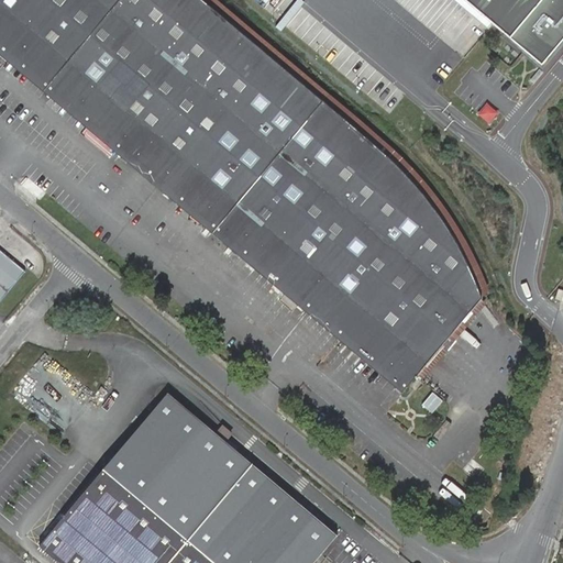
[(323,101),(201,0),(0,0),(0,56),(401,394),(418,375),(482,298),(474,280),(465,260),(455,242),(441,219),(426,198),(409,179),(379,150),(323,101)]
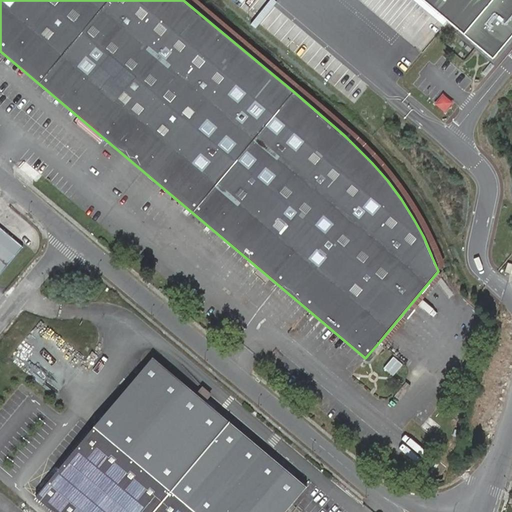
[(239,0),(276,32),(287,19),(265,0),(239,0)]
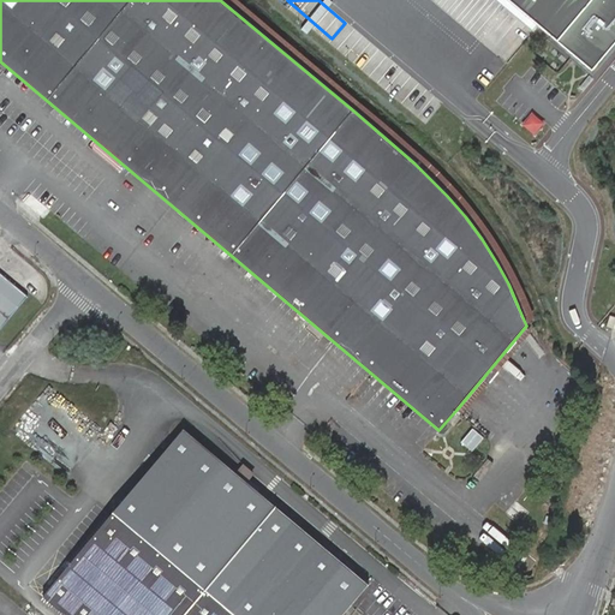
[(592,0),(506,0),(556,42),(592,0)]
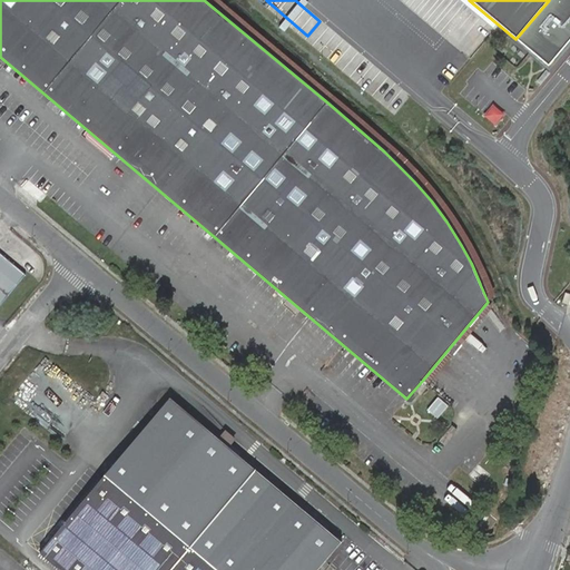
[(569,0),(549,0),(516,39),(549,67),(569,41),(569,0)]
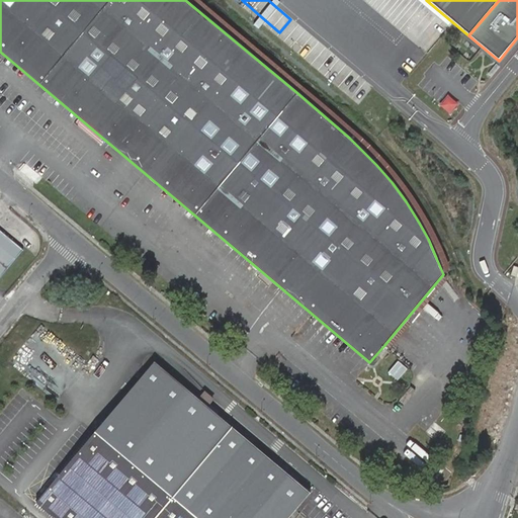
[(448,115),(457,103),(445,94),(436,106),(448,115)]
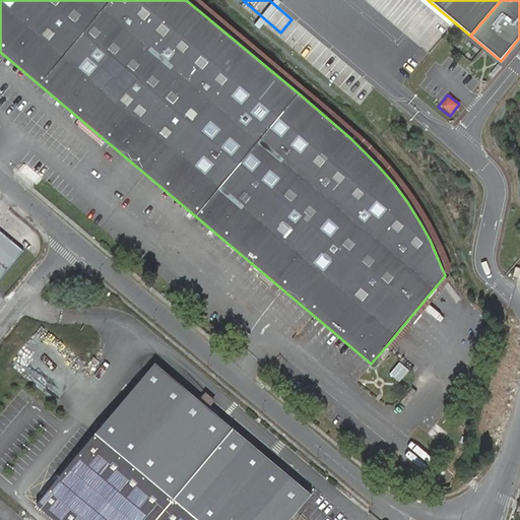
[(0,277),(23,250),(0,231),(0,277)]
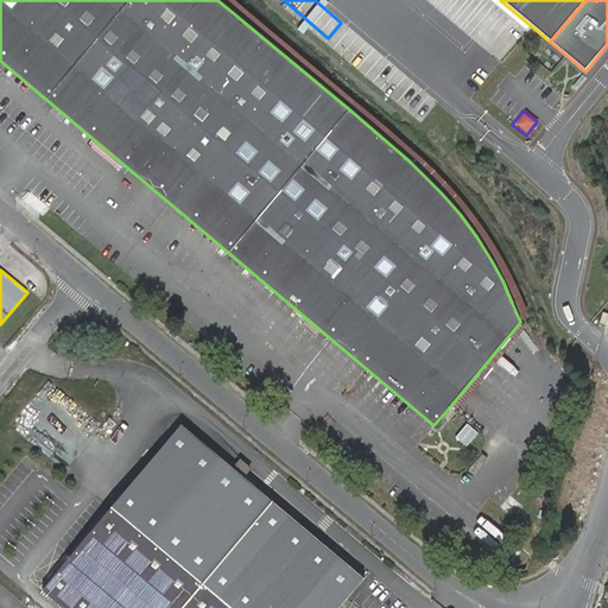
[(337,607),(363,578),(181,425),(43,590),(63,607),(337,607)]
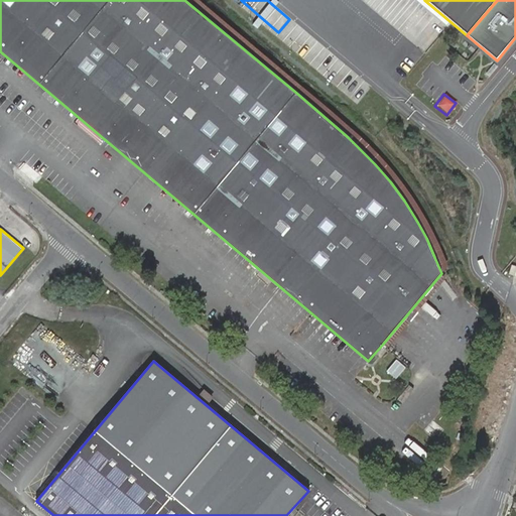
All buildings are outlined.
